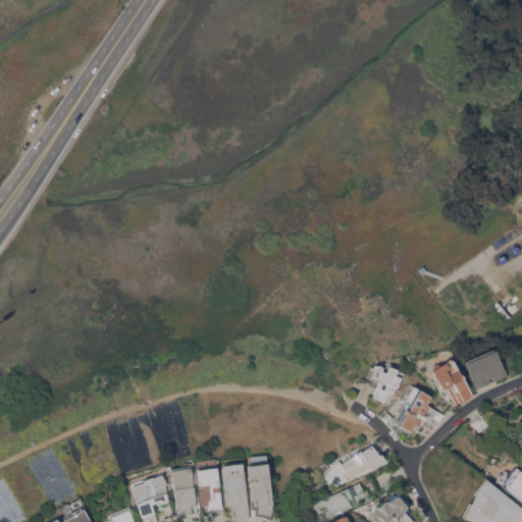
[(507,375),(494,380),(492,375),(489,377),(491,381),(475,388),(473,383),(474,382),(465,360),(490,350),(496,350),(507,375)]
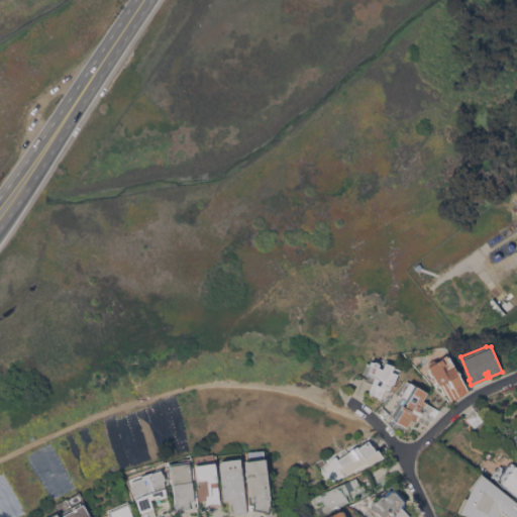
[(451,401),(446,393),(445,394),(439,385),(438,385),(427,367),(428,366),(428,365),(435,359),(436,362),(441,358),(440,357),(446,353),(469,391),(451,401)]
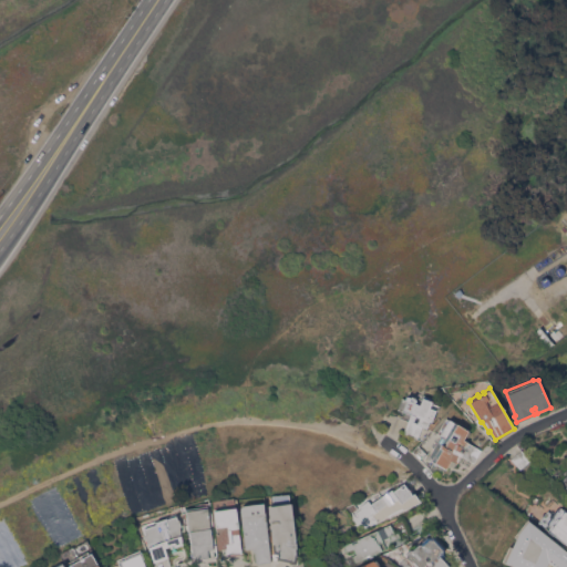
[(430,408),(435,410),(431,421),(429,420),(426,426),(423,433),(420,431),(418,437),(404,432),(411,413),(403,411),(406,400),(405,399),(406,395),(415,399),(414,402),(419,404),(422,397),(432,401),(430,408)]
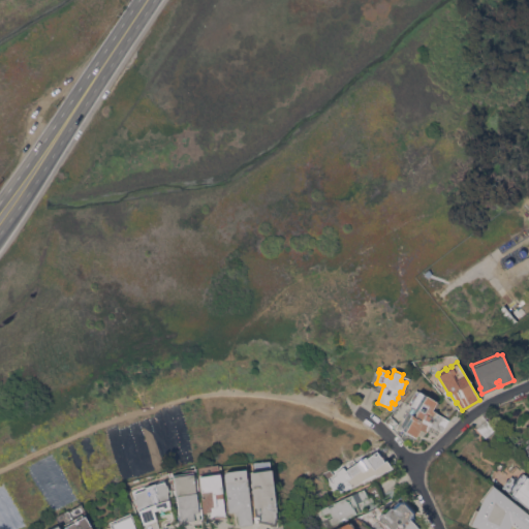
[(412,405),(408,403),(416,390),(437,401),(433,408),(437,410),(436,412),(448,418),(442,431),(430,424),(423,436),(418,433),(416,437),(399,428),(412,405)]
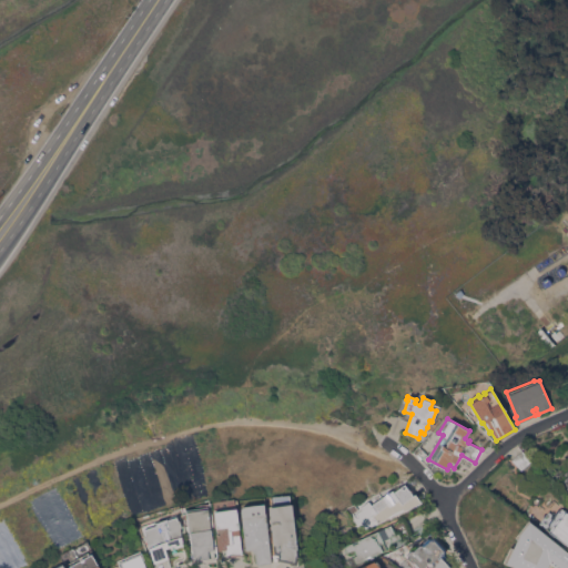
[(524,450),(531,460),(521,469),(513,459),(524,450)]
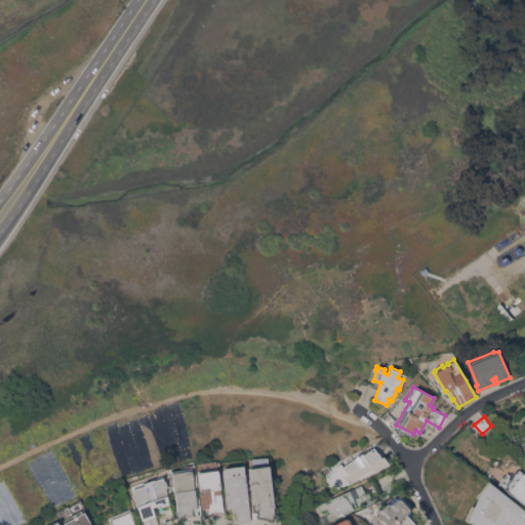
[(362,452),(363,454),(373,447),(380,457),(384,455),(389,463),(373,471),(372,469),(363,474),(355,480),(337,488),(329,474),(335,470),(333,468),(340,462),(342,466),(362,452)]
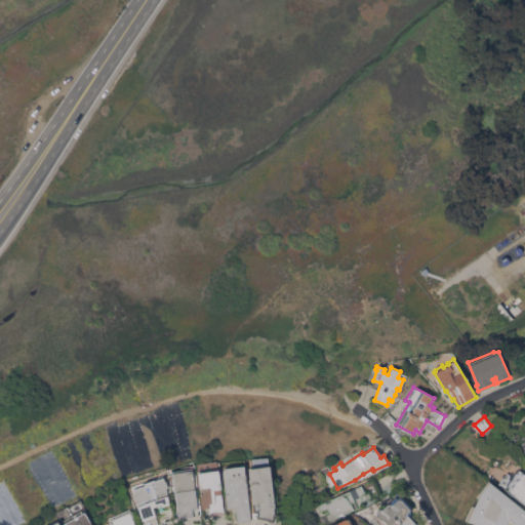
[(250,520),(238,521),(237,521),(236,520),(235,512),(232,507),(226,508),(221,471),(221,470),(223,469),(224,469),(224,468),(242,465),(244,474),(250,520)]
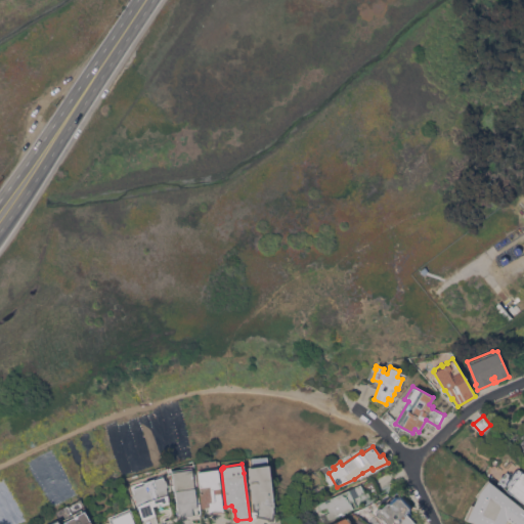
[(247,467),(268,465),(274,513),(273,514),(272,520),(255,516),(256,512),(252,511),(247,467)]
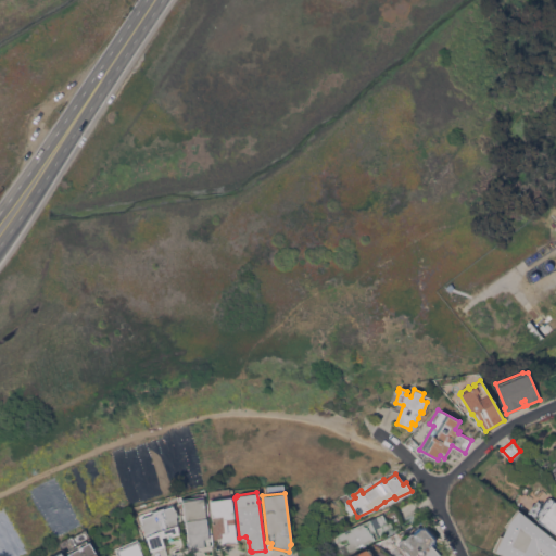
[(185,522),(180,498),(202,495),(209,538),(203,538),(204,546),(189,548),(185,522)]
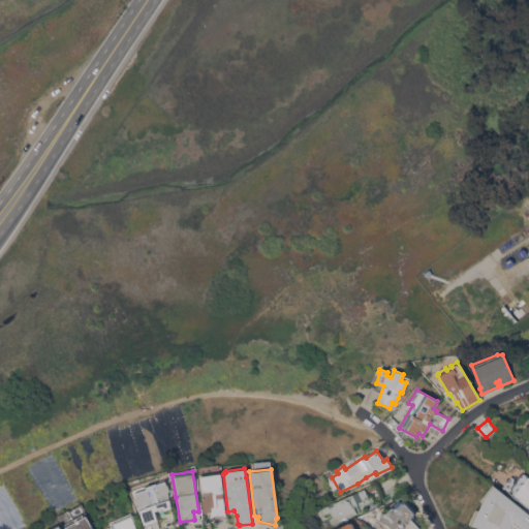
[(528,508),(516,498),(515,499),(509,495),(509,494),(501,488),(509,476),(516,480),(522,472),(525,474),(526,474),(528,476),(528,508)]
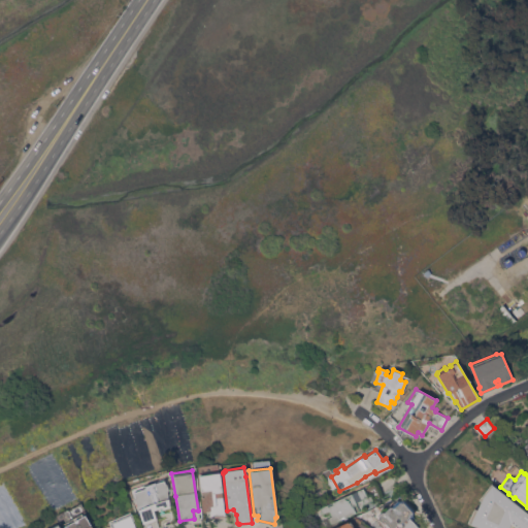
[(200,497),(201,496),(198,475),(218,472),(224,515),(223,515),(223,516),(212,517),(212,516),(209,517),(208,509),(202,510),(200,497)]
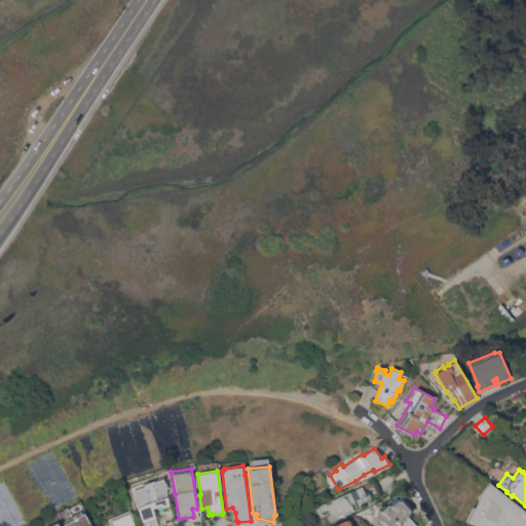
[(135,498),(133,498),(132,495),(133,494),(130,486),(162,476),(164,481),(165,481),(167,488),(165,488),(168,504),(161,506),(160,504),(152,508),(155,517),(142,521),(135,498)]
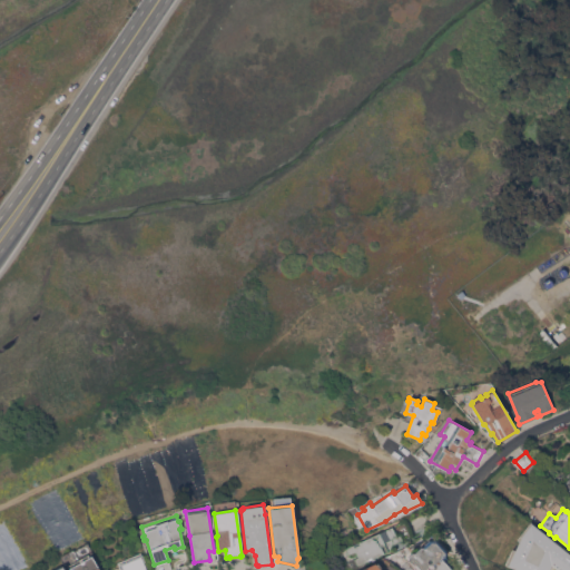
[(357,564),(359,568),(354,569),(345,569),(343,563),(357,557),(355,551),(349,554),(345,547),(404,520),(412,534),(392,544),(390,550),(357,564)]
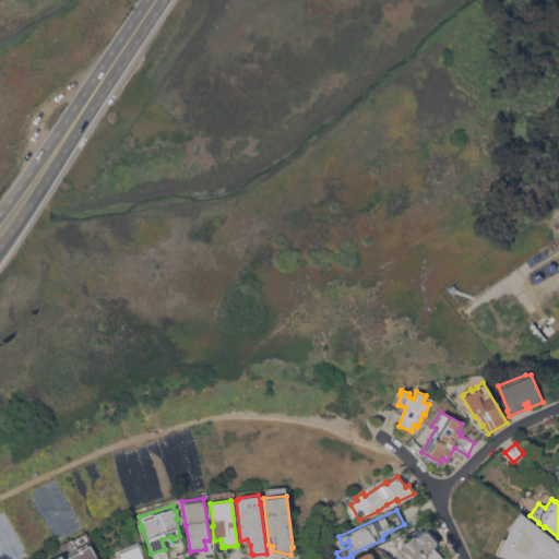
[(558,544),(558,558),(547,558),(539,552),(536,558),(509,558),(502,556),(502,557),(494,552),(501,537),(503,538),(508,530),(506,528),(519,511),(558,544)]
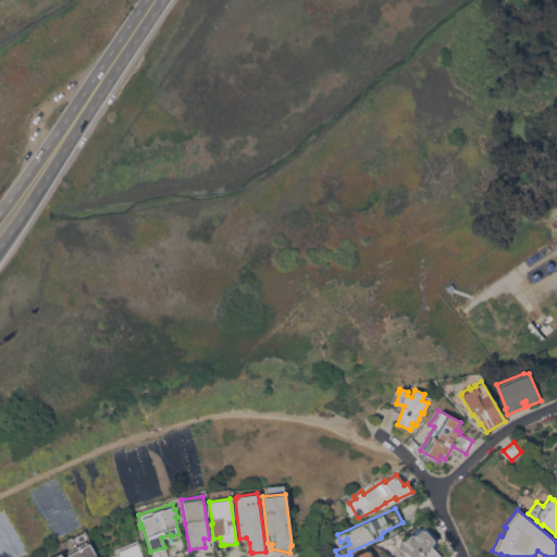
[(441,556),(440,556),(422,556),(422,555),(418,555),(416,556),(410,556),(409,556),(410,555),(406,551),(404,551),(398,546),(398,543),(403,540),(405,540),(410,533),(412,534),(420,527),(425,527),(436,539),(435,543),(434,543),(431,545),(441,556)]
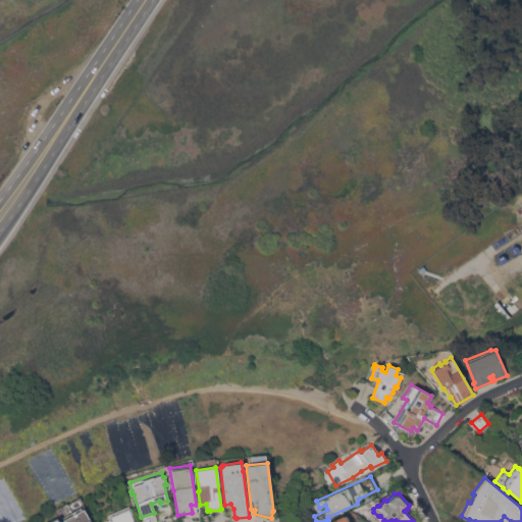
[(127,506),(134,521),(110,521),(107,514),(127,506)]
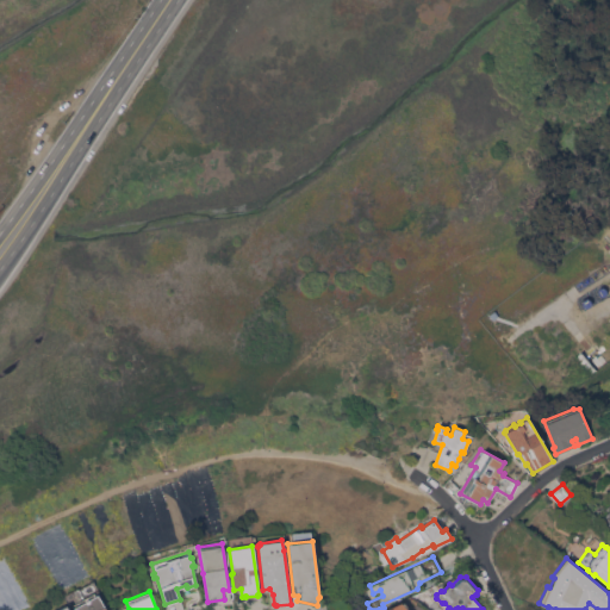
[(106,609),(74,609),(72,604),(93,592),(95,595),(97,593),(106,609)]
